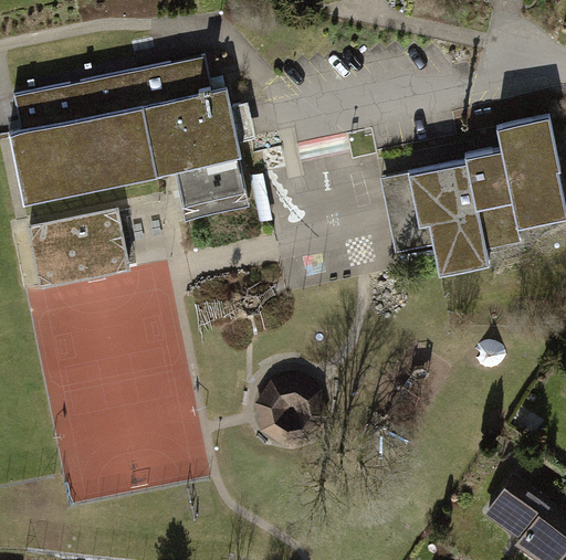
[(206,59),(14,98),(22,133),(10,135),(24,204),(176,173),(186,222),(250,209),(240,159),(242,159),(228,91),(213,94),(206,59)]
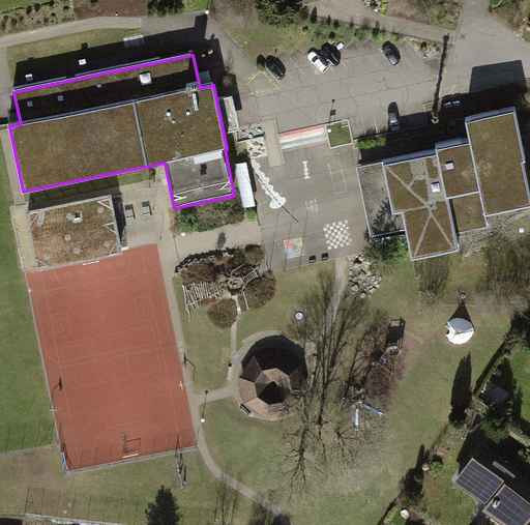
[(219,99),(229,133),(244,128),(235,95),(219,99)]
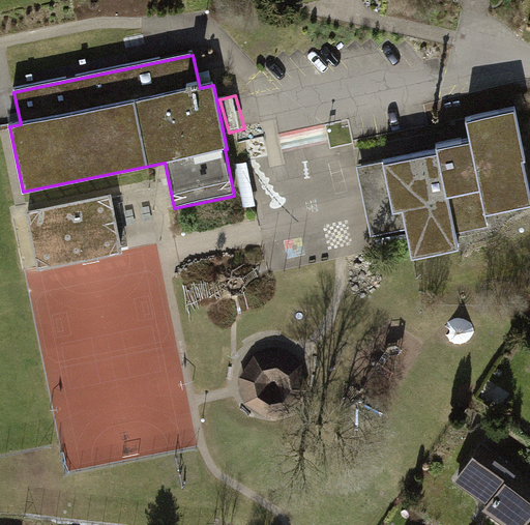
[(437,153),(356,170),(371,240),(407,233),(412,259),(460,250),(457,234),(489,227),(486,214),(529,205),(529,191),(524,162),(526,161),(516,111),(466,121),(470,141),(436,148),(437,153)]
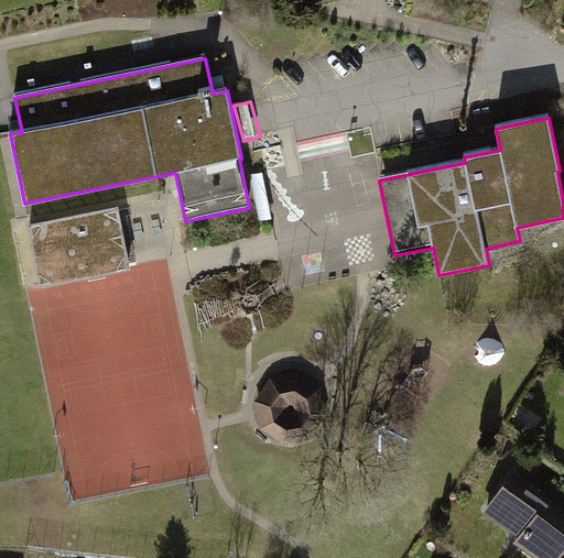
[(297,382),(274,387),(261,406),(266,429),(285,442),(307,437),(321,418),(316,395),(297,382)]
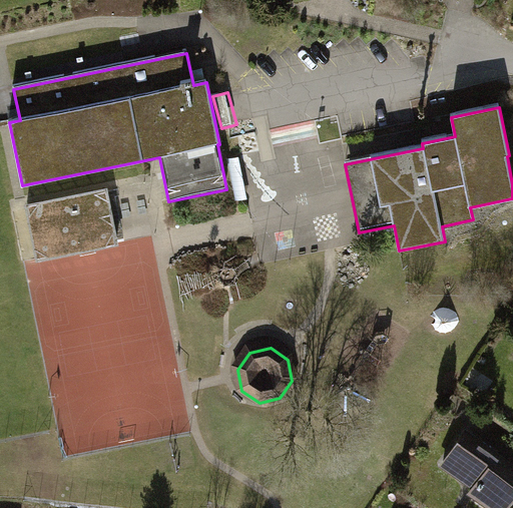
[(471,448),(452,474),(481,496),(477,502),(485,507),(512,507),(512,488),(495,475),(499,469),(471,448)]
